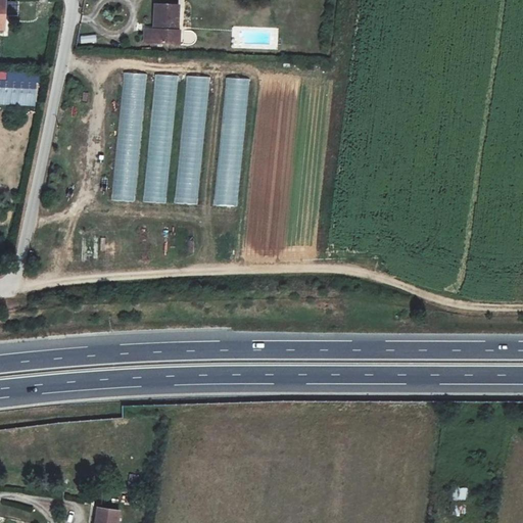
[(174,6),(148,6),(148,30),(145,30),(145,43),(170,43),(170,31),(174,31),(174,6)]
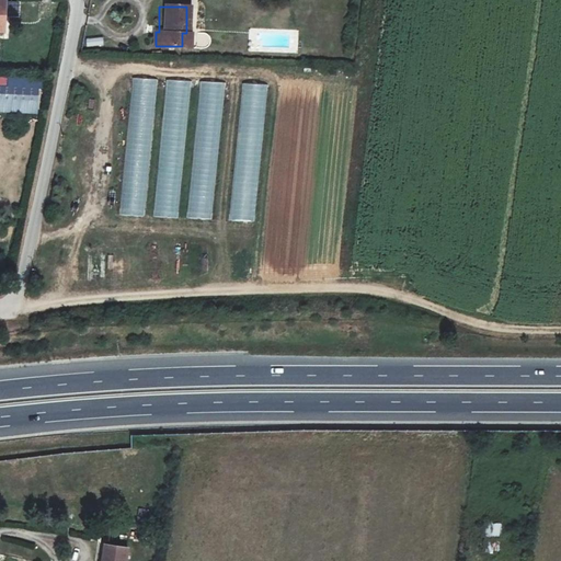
[(0,96),(36,98),(36,78),(0,78),(0,96)]
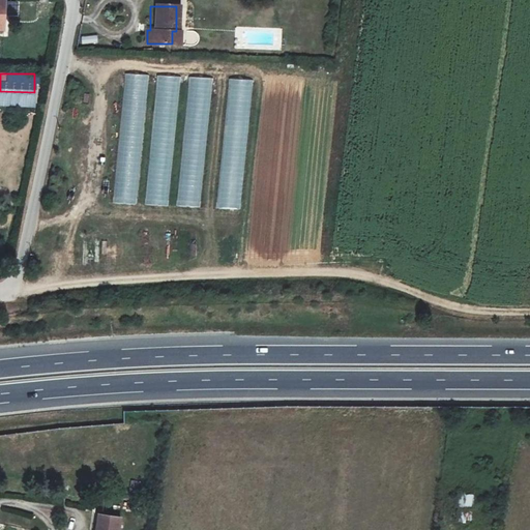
[(138,206),(147,75),(121,74),(113,205),(138,206)]
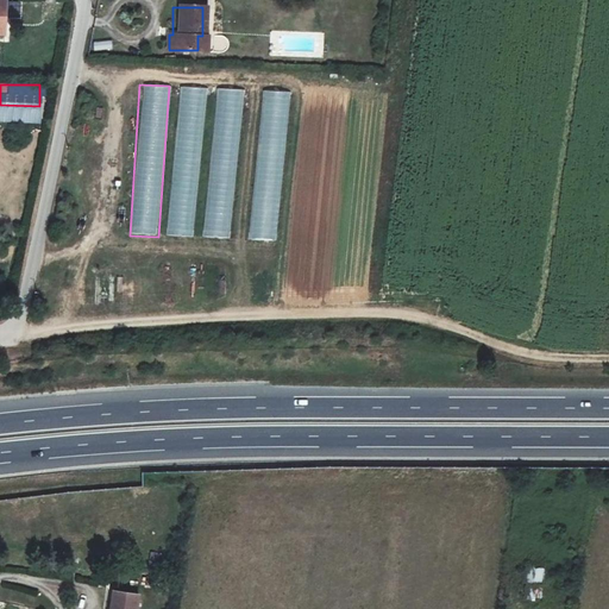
[(195,238),(206,88),(177,86),(165,237),(195,238)]
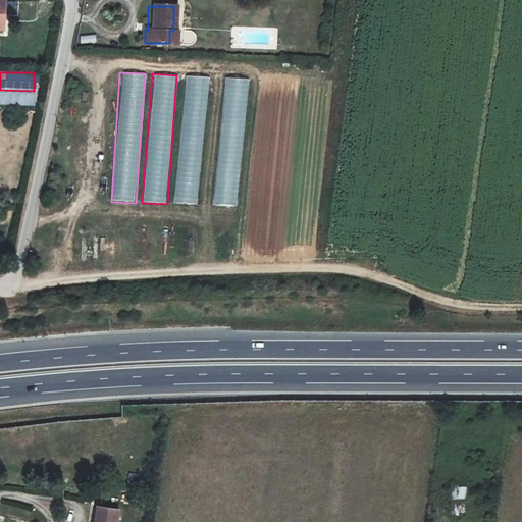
[(199,206),(207,76),(183,75),(174,204),(199,206)]
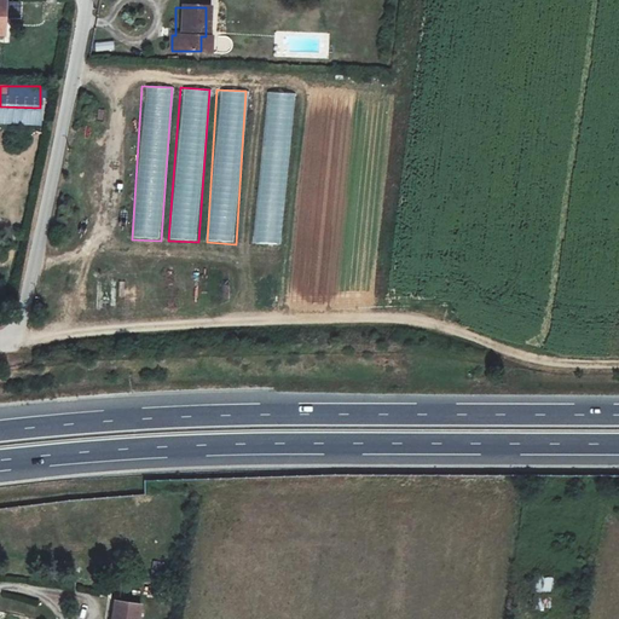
[(282,247),(294,93),(264,92),(253,244),(282,247)]
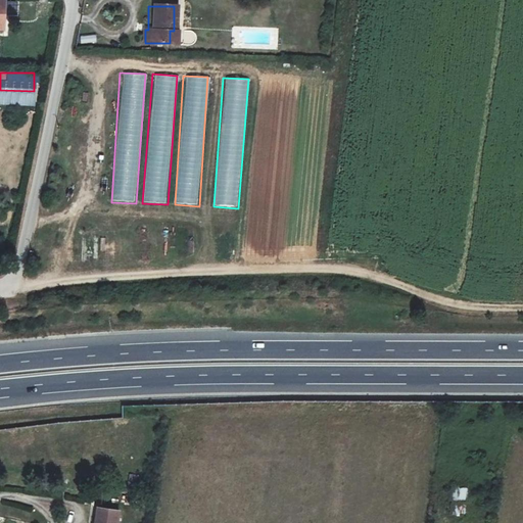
[(0,105),(36,105),(36,92),(0,92),(0,105)]
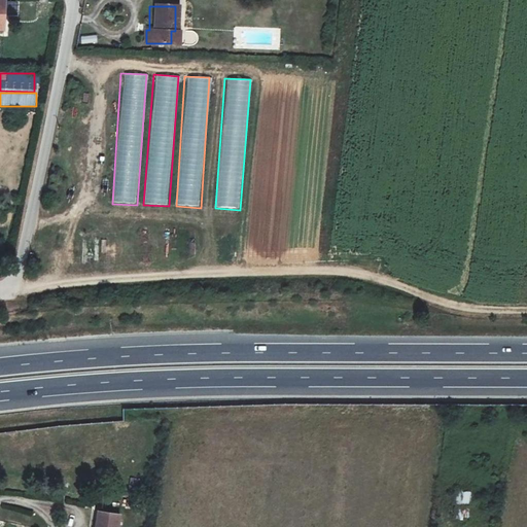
[(456,504),(470,504),(470,491),(456,492),(456,504)]
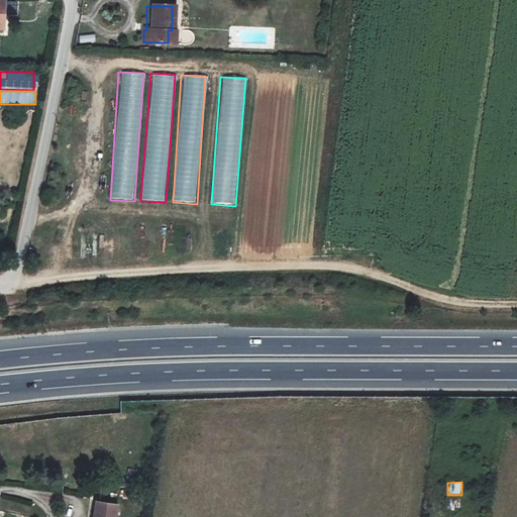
[(118,516),(120,504),(99,501),(96,516),(118,516)]
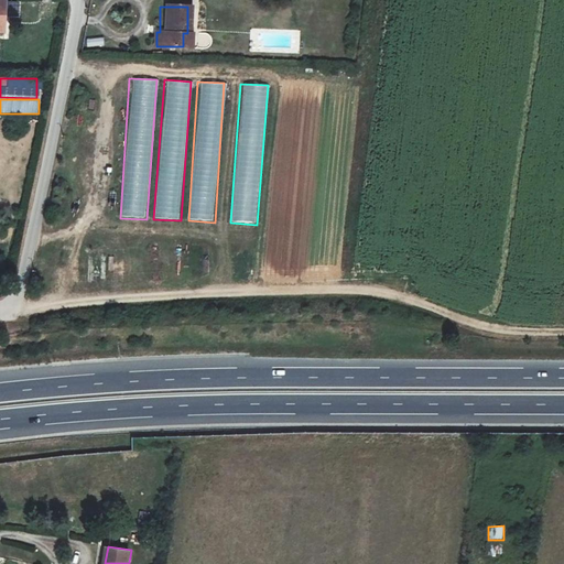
All buildings are outlined.
